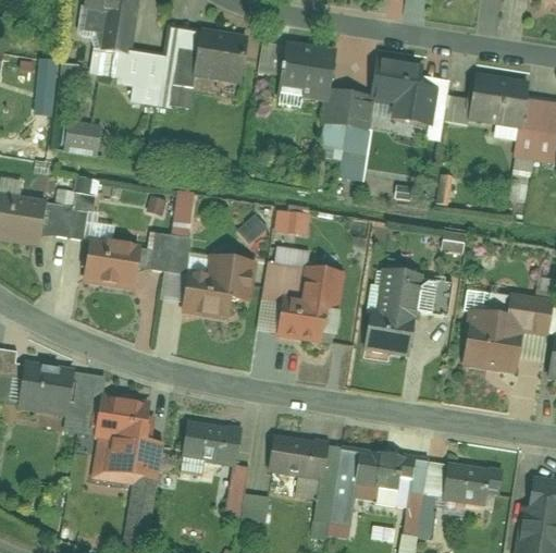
[(87,0),(86,10),(106,13),(101,49),(132,52),(138,0),(87,0)]
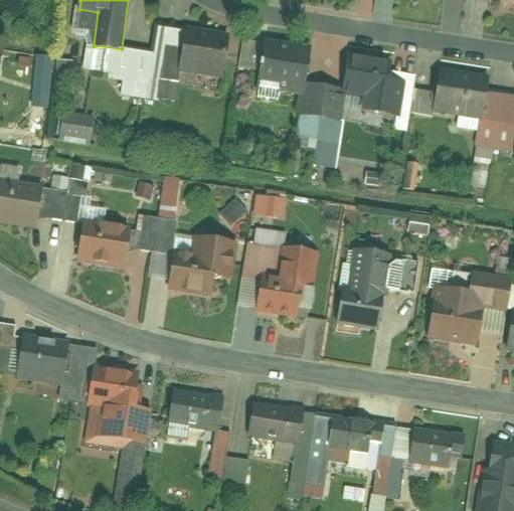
[(185,27),(178,70),(221,77),(228,34),(185,27)]
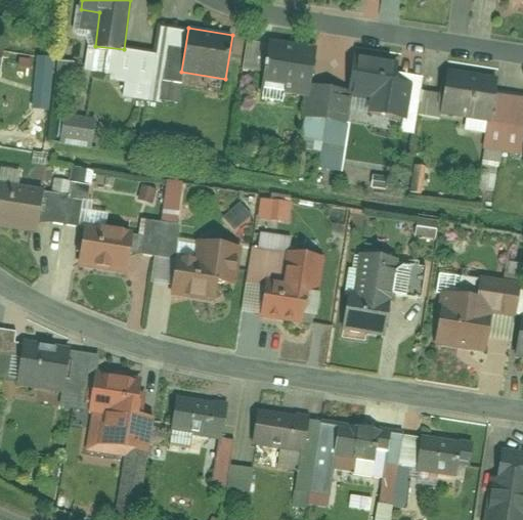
[(260,87),(307,94),(315,44),(268,37),(260,87)]
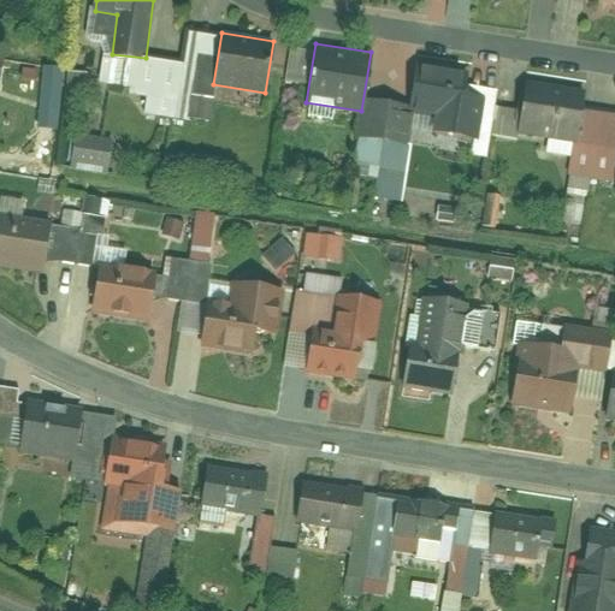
[(43,65),(36,126),(58,129),(65,67),(43,65)]
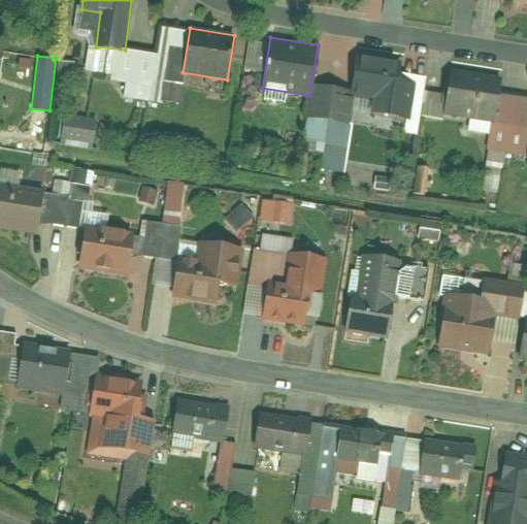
[(369,111),(404,118),(409,85),(397,84),(400,64),(357,57),(353,79),(352,79),(350,94),(372,98),(369,111)]
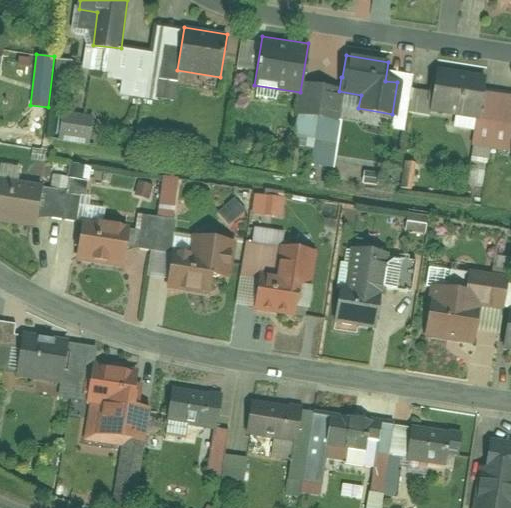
[(436,65),(429,109),(479,117),(486,73),(436,65)]
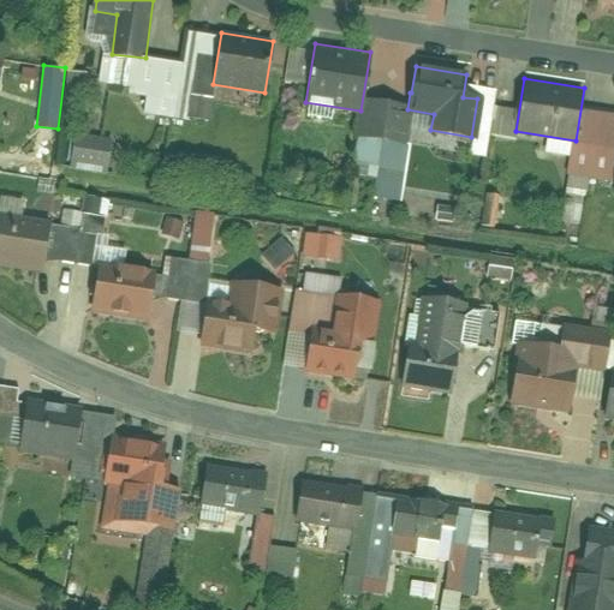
[(76,132),(70,167),(108,173),(114,137),(76,132)]
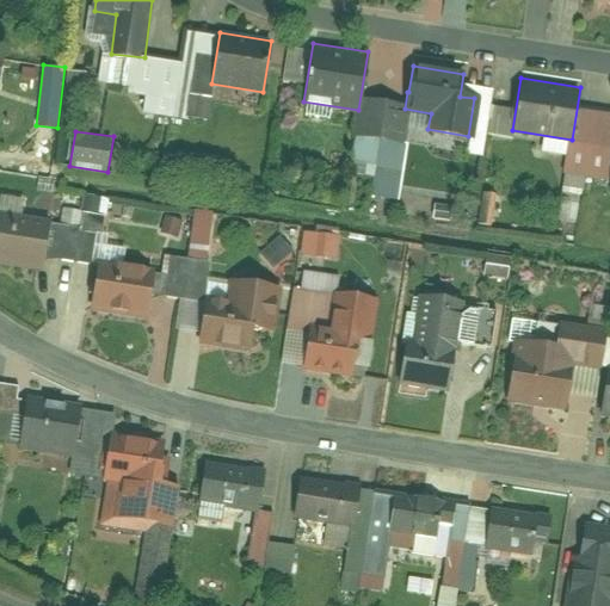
[(0,210),(0,264),(42,270),(49,218),(0,210)]
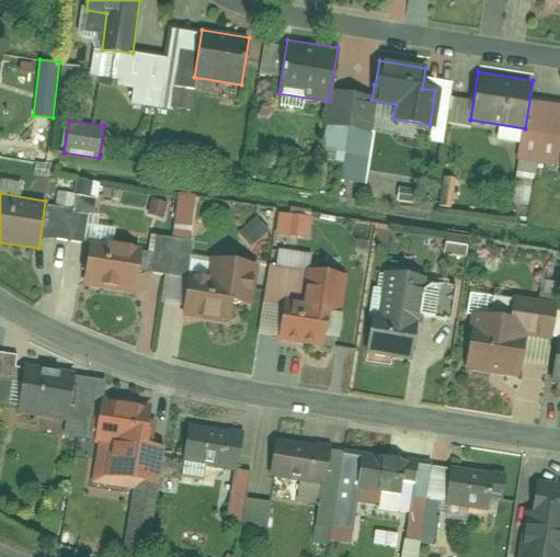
[(280,234),(312,238),(316,215),(283,211),(280,234)]
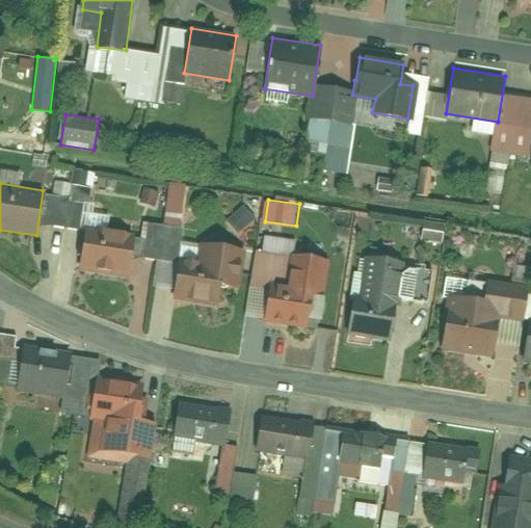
[(84,225),(78,269),(128,278),(135,233),(84,225)]
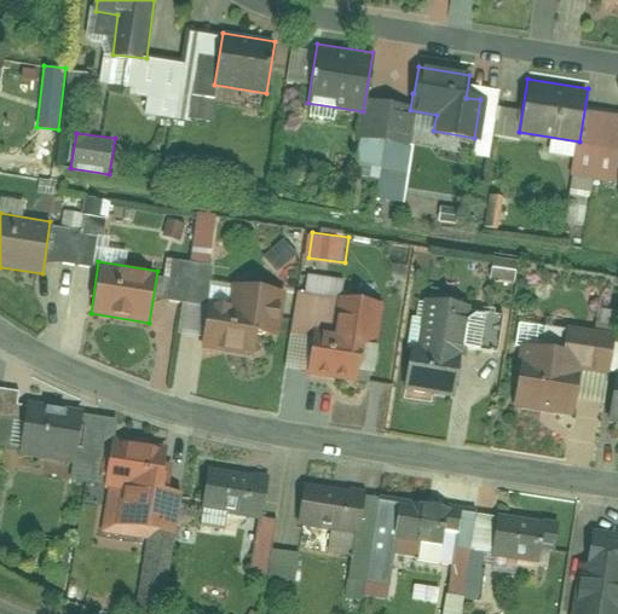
[(231,282),(229,300),(208,297),(202,348),(253,354),(256,331),(279,335),(286,288),(231,282)]
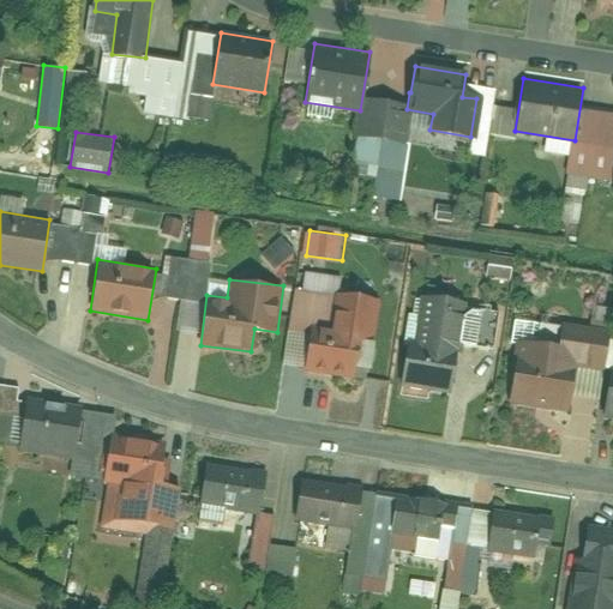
[(336,293),(331,330),(311,326),(305,371),(354,378),(360,341),(376,343),(383,300),(336,293)]
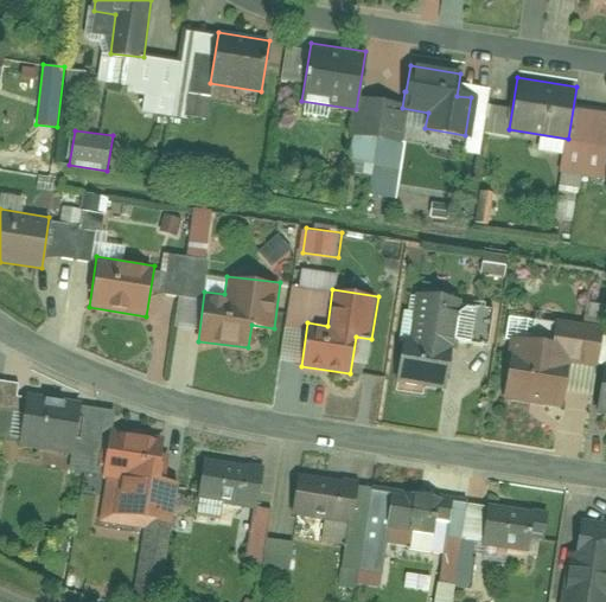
[(458,300),(415,293),(408,335),(403,335),(396,383),(444,390),(458,300)]
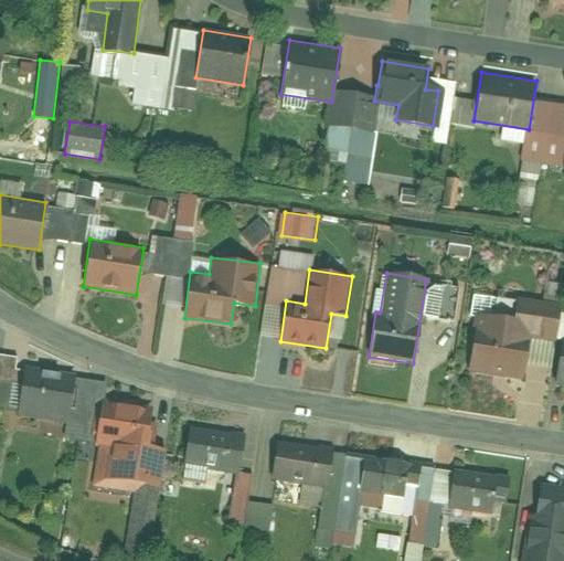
[(475,315),(466,372),(524,381),(532,330),(518,327),(519,321),(475,315)]
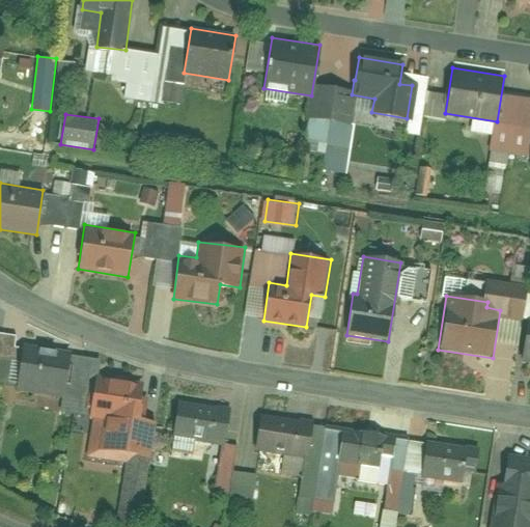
[(23,349),(16,390),(63,397),(71,356),(23,349)]
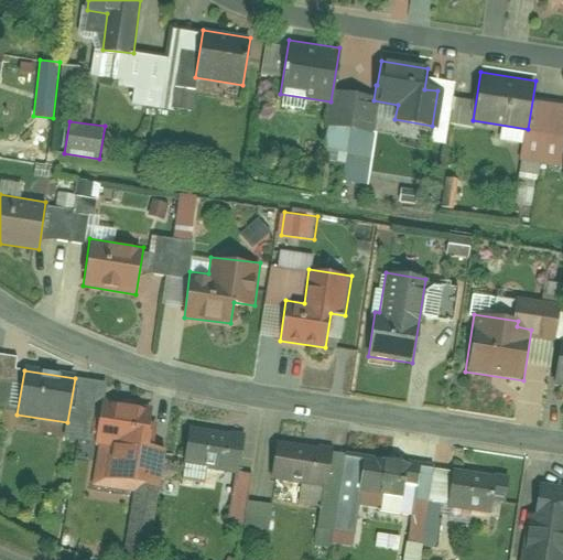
[(95,442),(110,445),(106,477),(161,486),(168,445),(149,442),(154,406),(103,398),(95,442)]
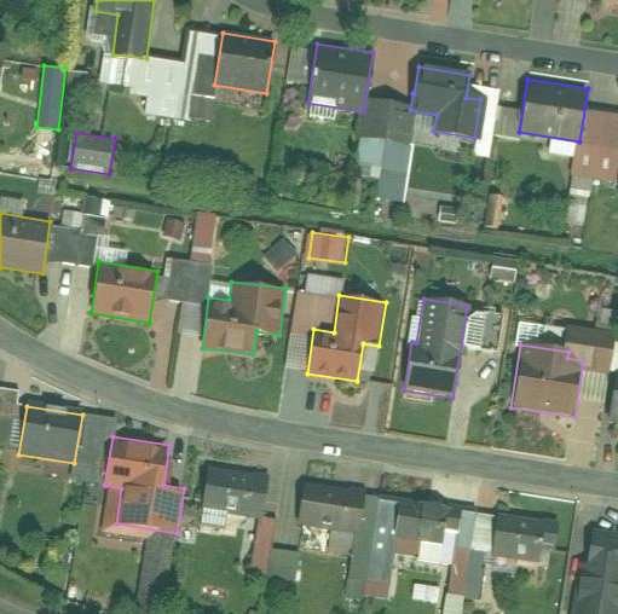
[(203,509),(263,517),(269,476),(211,467),(203,509)]
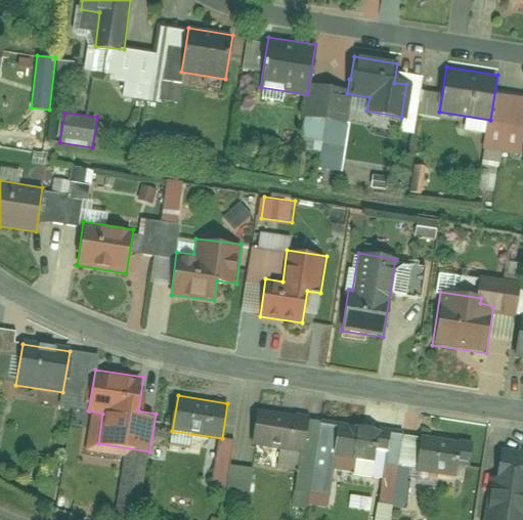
[(259,408),(253,443),(301,450),(307,416),(259,408)]
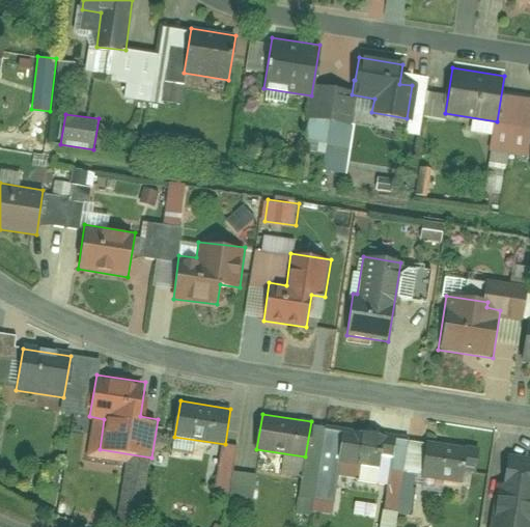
[(343,430),(338,462),(378,468),(383,437),(343,430)]
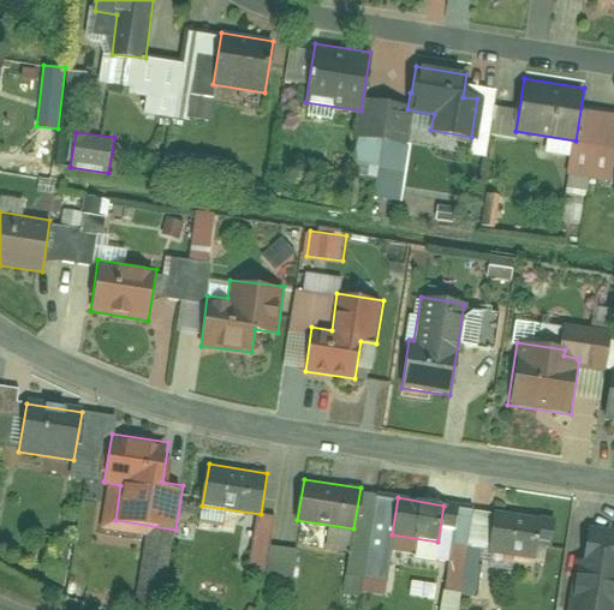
[(495,509),(488,550),(536,558),(538,545),(550,548),(555,516),(542,514),(542,516),(495,509)]
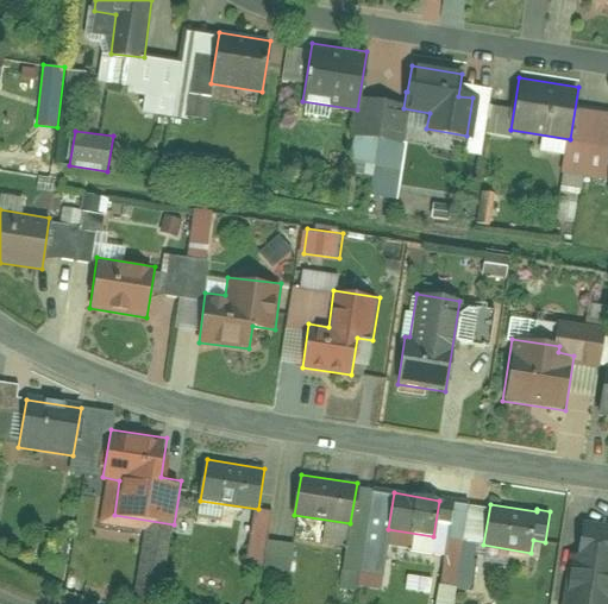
[(571,560),(564,603),(607,603),(607,520),(583,516),(577,560),(571,560)]
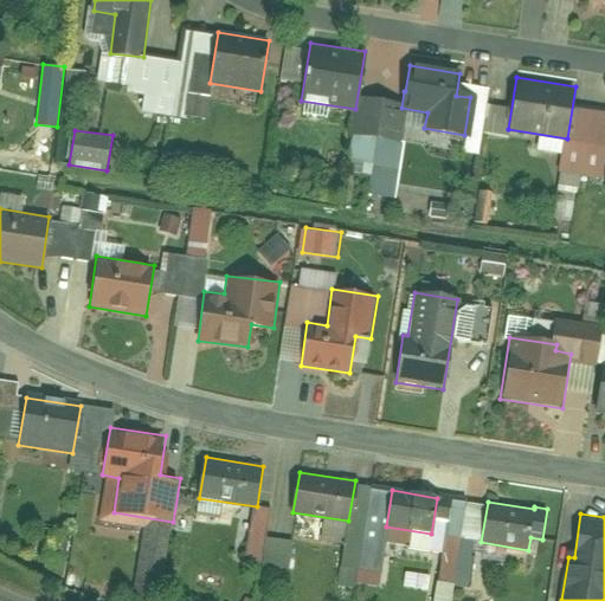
[(293,569),(298,540),(271,535),(265,564),(293,569)]
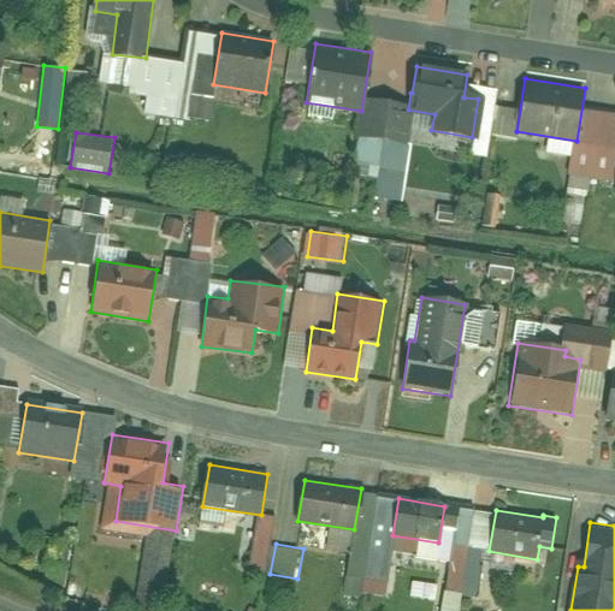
[(414,595),(438,598),(441,583),(415,581),(414,595)]
